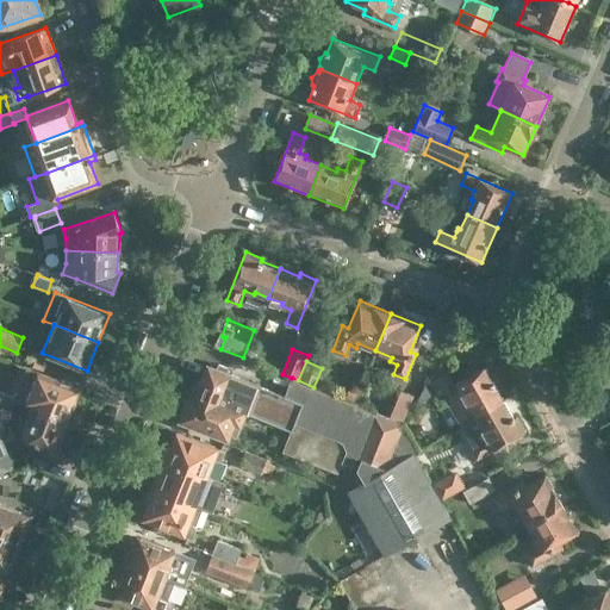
[(231,375),(234,369),(219,363),(217,369),(209,367),(200,386),(195,385),(182,419),(228,439),(229,435),(238,439),(244,423),(242,422),(246,412),(255,416),(250,427),(262,431),(261,434),(286,443),(292,430),(296,422),(303,404),(285,397),(231,375)]
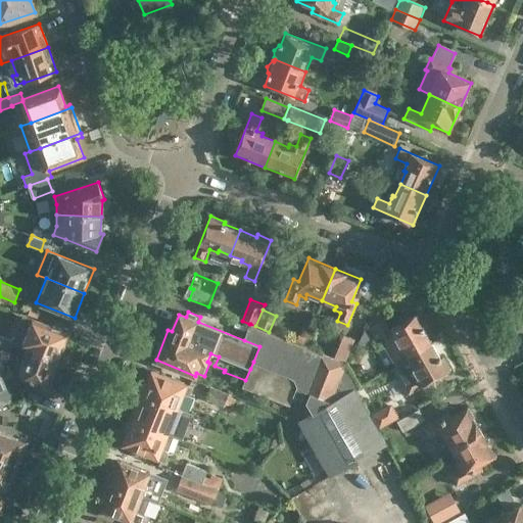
[(410,355),(432,342),(423,327),(426,326),(419,313),(389,329),(384,319),(365,330),(358,344),(364,345),(371,341),(371,342),(379,337),(395,365),(410,355)]
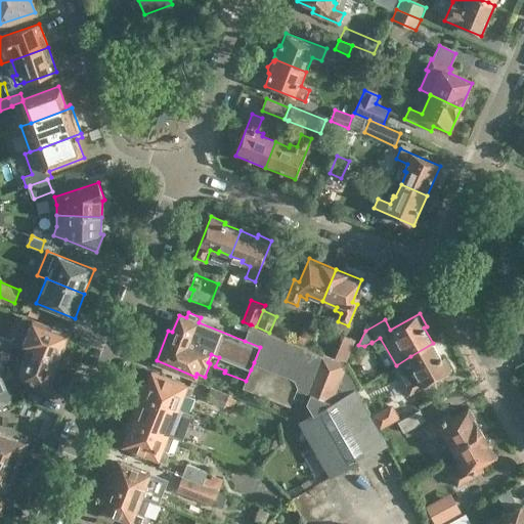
[(59,359),(69,335),(20,316),(17,326),(27,331),(22,345),(59,359)]
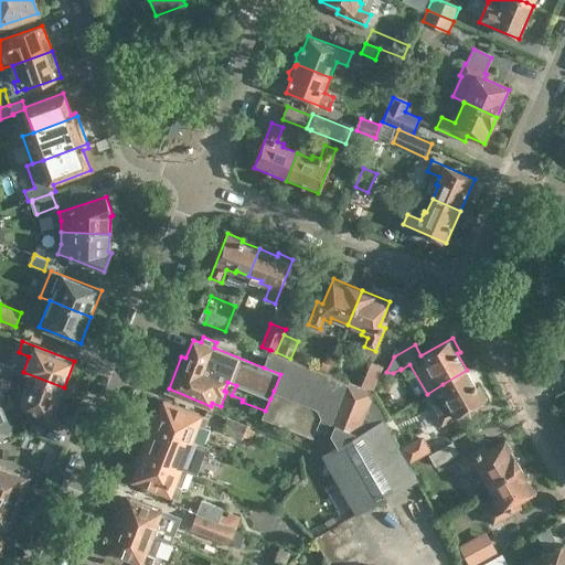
[(276,352),(270,350),(264,368),(280,374),(274,391),(270,398),(265,411),(263,418),(312,438),(317,428),(331,435),(338,446),(334,448),(322,455),(337,481),(352,508),(356,515),(418,480),(409,464),(404,454),(385,420),(390,418),(375,394),(376,393),(373,392),(359,386),(290,359),(276,352)]
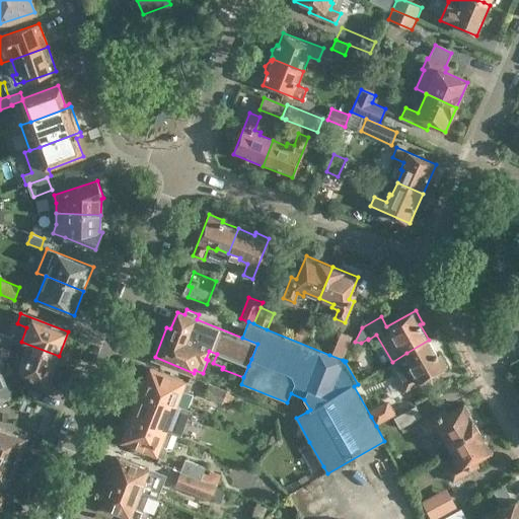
[(343,360),(353,337),(342,331),(340,331),(329,355),(343,360)]
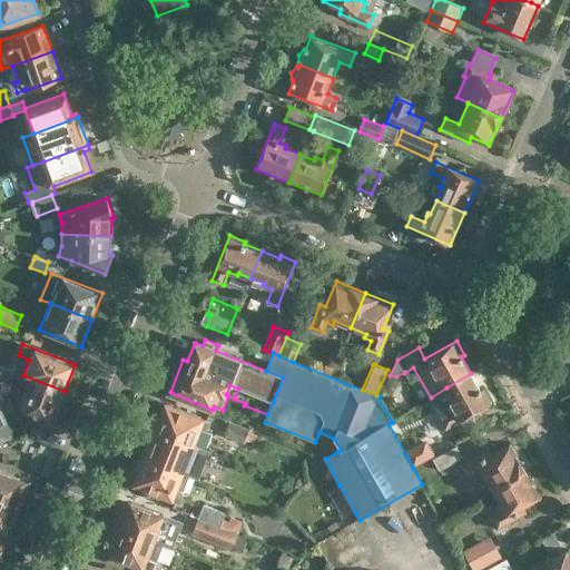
[(10,381),(13,371),(0,365),(0,376),(0,377),(10,381)]
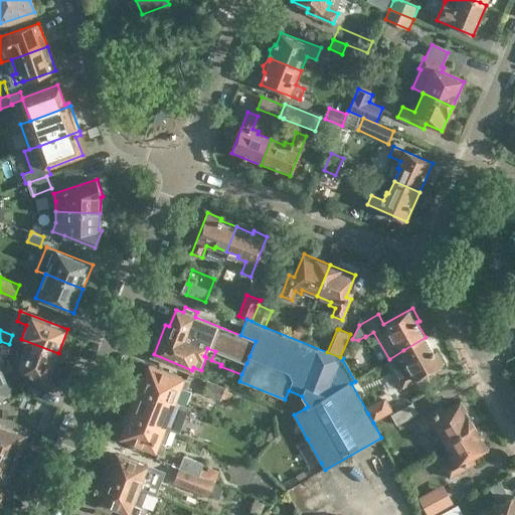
[(425,337),(403,350),(408,361),(406,362),(411,369),(399,376),(405,385),(444,364),(436,351),(435,352),(425,337)]
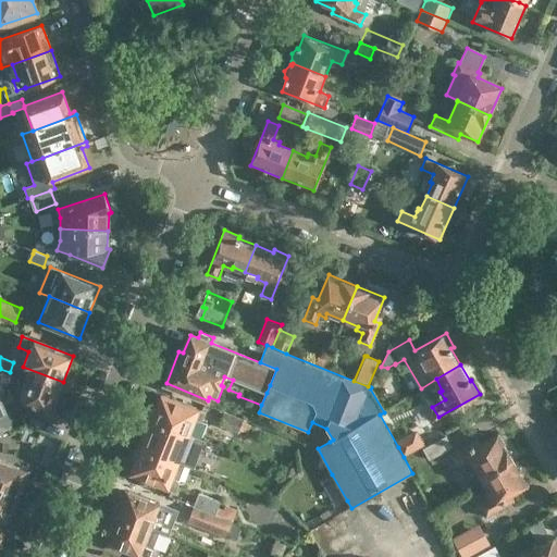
[(19,394),(24,405),(27,404),(50,413),(63,382),(23,367),(22,369),(28,371),(19,394)]
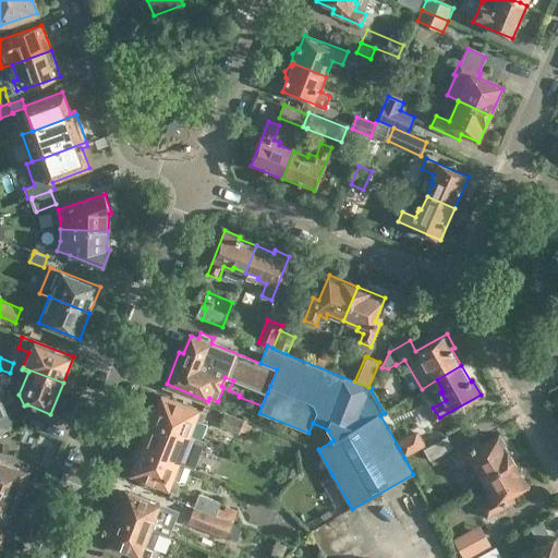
[(202,438),(207,424),(203,422),(206,413),(162,396),(158,407),(155,408),(150,421),(189,436),(190,435),(202,438)]
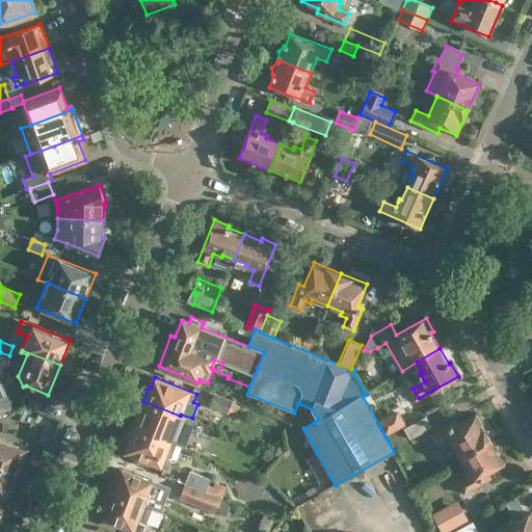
[(0,414),(12,410),(0,380),(0,414)]
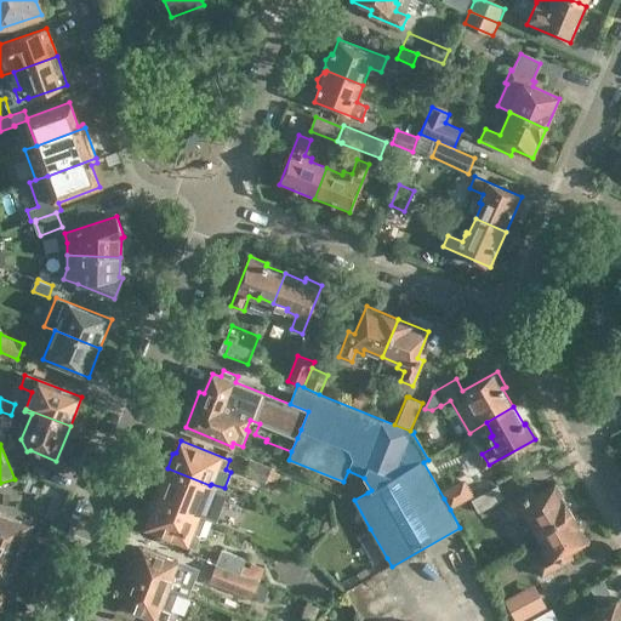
[(250,460),(272,468),(273,468),(277,457),(263,451),(262,454),(252,449),(249,459),(250,460)]
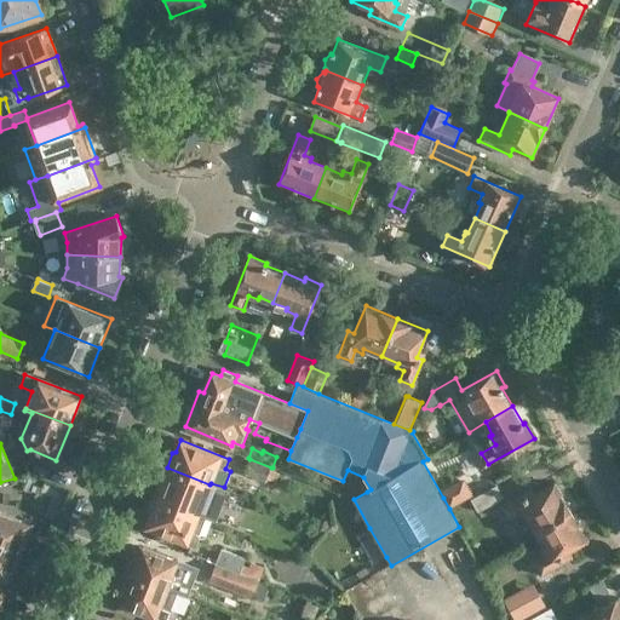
[(271,468),(250,459),(244,474),(265,482),(267,478),(271,469),(271,468)]
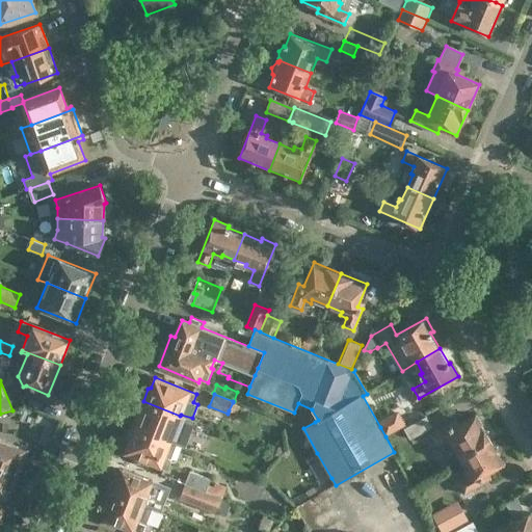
[(200,453),(203,445),(180,435),(181,432),(175,430),(180,416),(143,401),(133,426),(169,442),(177,444),(200,453)]
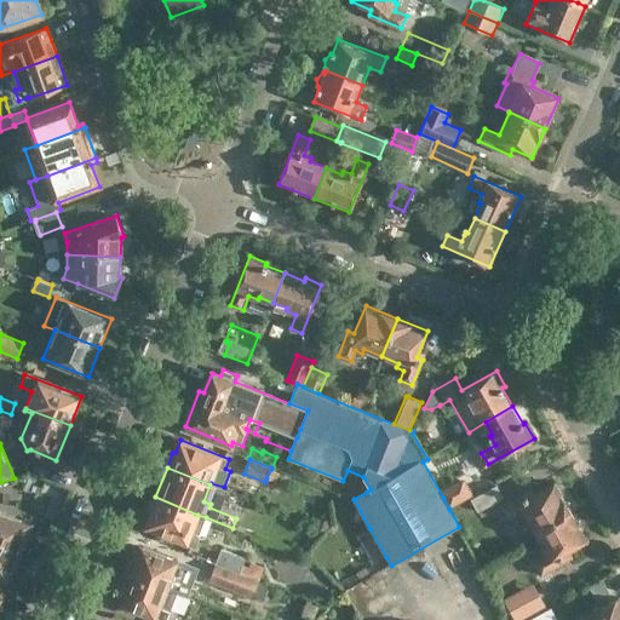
[(271,469),(267,478),(277,482),(281,472),(271,469)]
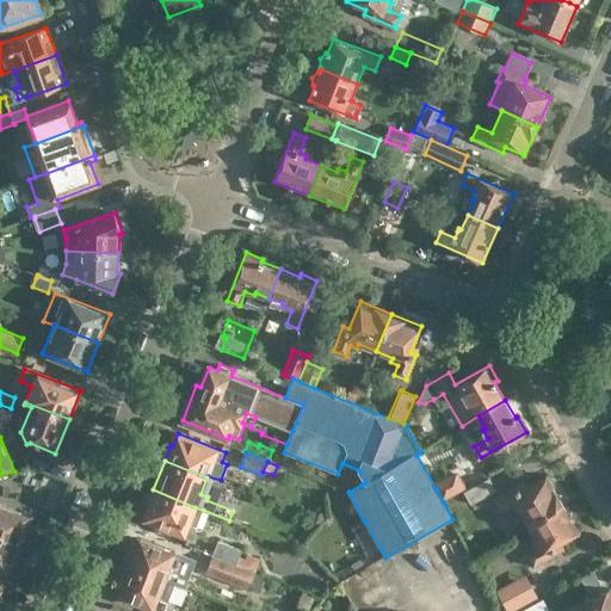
[(349,492),(362,485),(357,476),(337,487),(338,488),(338,487),(349,492)]
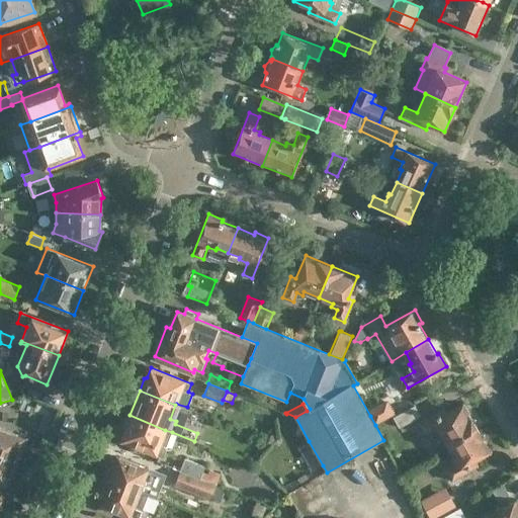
[(370,416),(375,425),(395,414),(390,404),(370,416)]
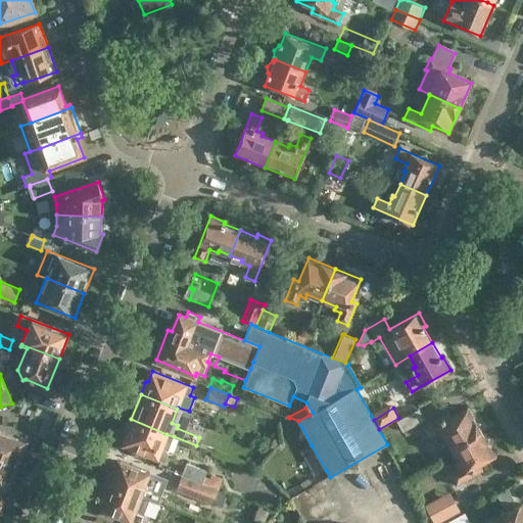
[(452,448),(481,432),(468,408),(446,419),(444,415),(424,426),(430,436),(438,431),(440,435),(443,433),(452,448)]
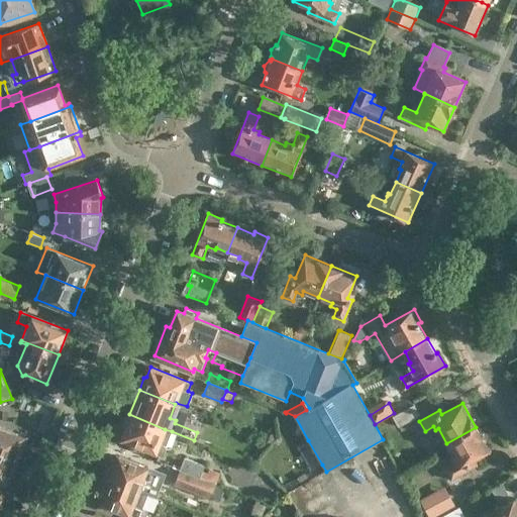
[(414,405),(393,416),(399,426),(420,415),(414,405)]
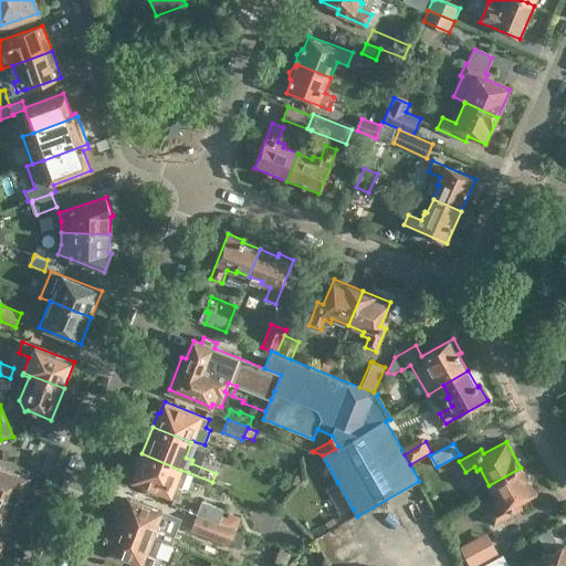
[(178,498),(182,488),(188,472),(180,470),(142,453),(139,460),(140,463),(134,480),(178,498)]
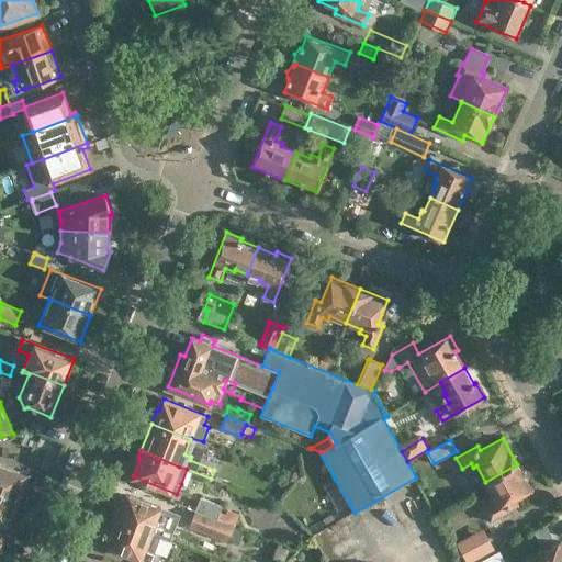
[(0,493),(19,501),(29,475),(0,463),(0,493)]
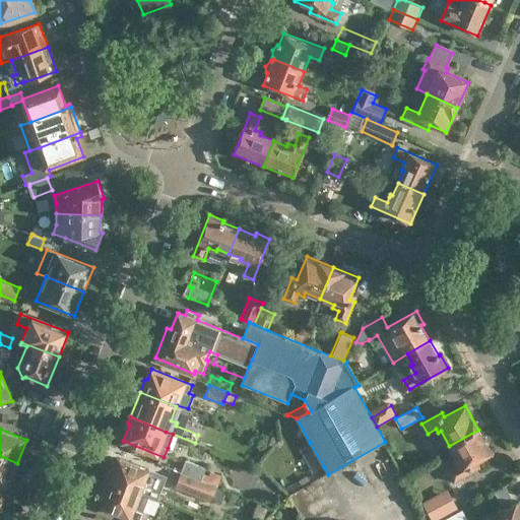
[(478,430),(449,446),(457,460),(454,461),(457,466),(449,471),(455,481),(473,470),(471,466),(493,454),(478,430)]
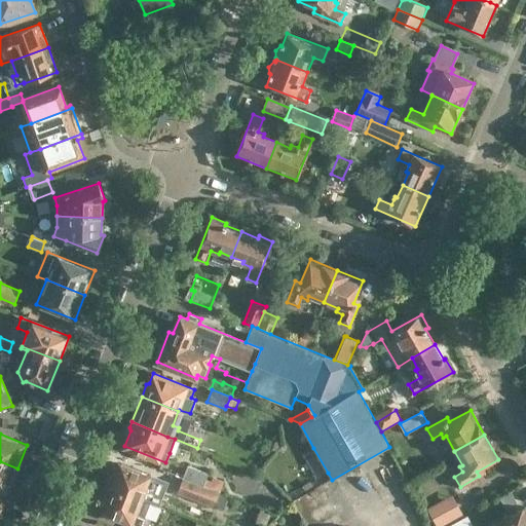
[(328,473),(313,448),(303,454),(316,479),(328,473)]
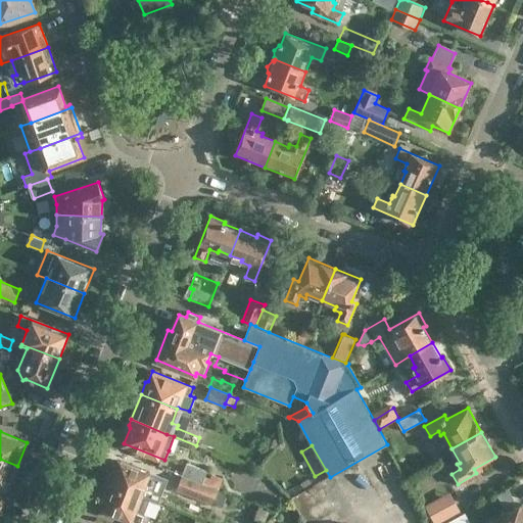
[(0,459),(0,486),(8,489),(17,466),(0,459)]
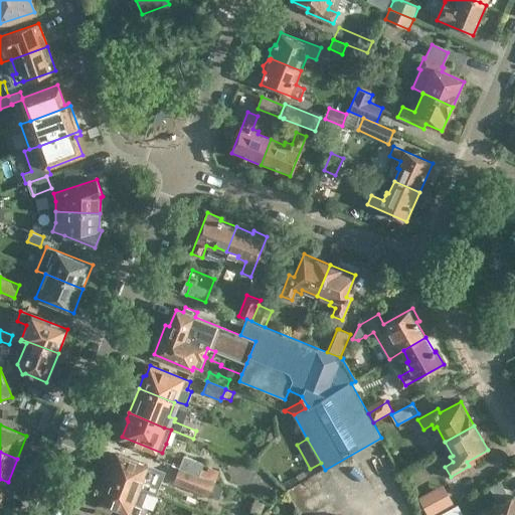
[(107,467),(104,476),(148,493),(157,470),(117,454),(114,462),(112,461),(110,466),(107,467)]
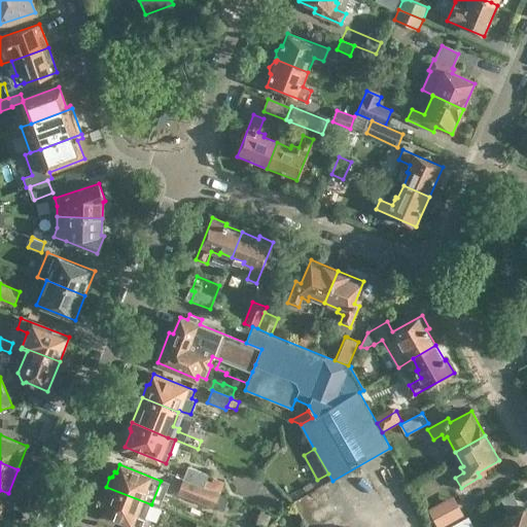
[(212,482),(207,480),(209,473),(188,466),(183,479),(221,493),(225,482),(213,478),(212,482)]
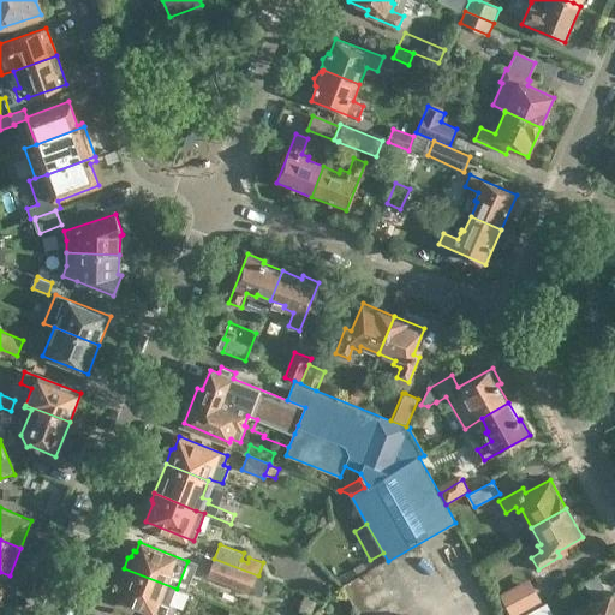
[(208,573),(214,559),(192,549),(187,561),(204,571),(208,573)]
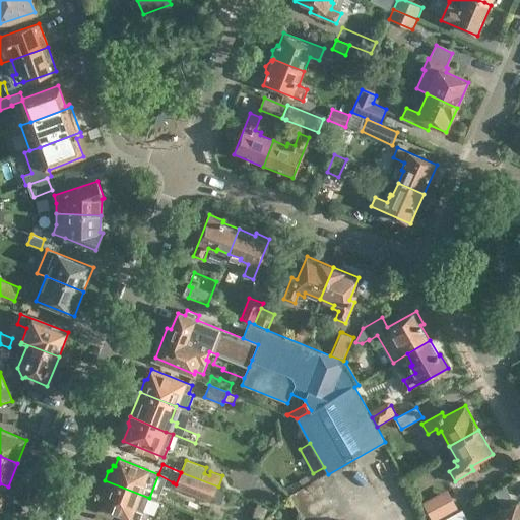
[(212,502),(213,500),(217,488),(218,486),(181,472),(176,484),(175,488),(212,502)]
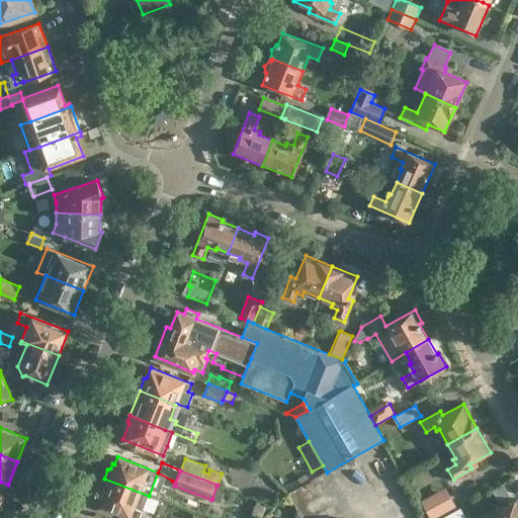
[(140,517),(149,496),(104,479),(100,488),(102,490),(100,495),(102,496),(99,504),(136,517),(140,517)]
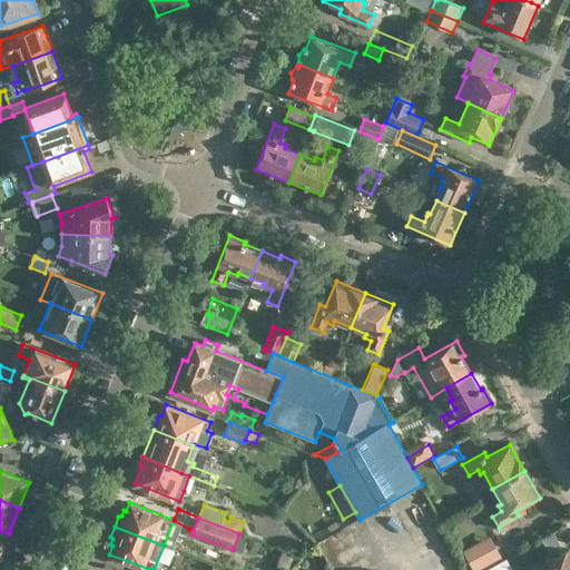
[(243,551),(248,539),(238,534),(234,548),(243,551)]
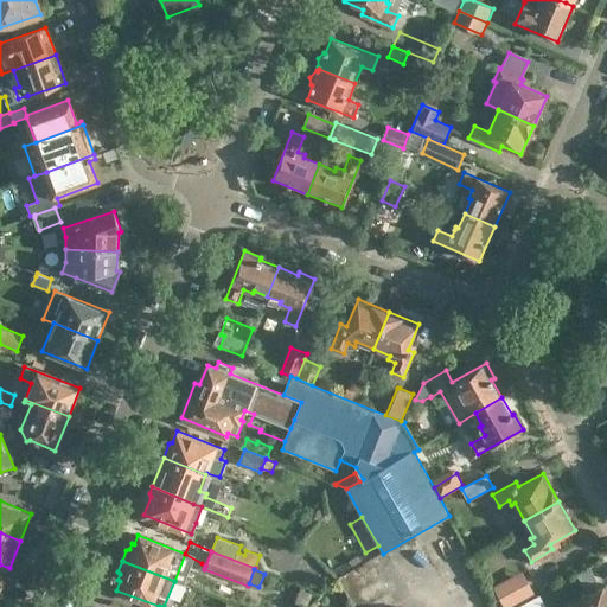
[(503,606),(515,606),(529,599),(536,595),(522,570),(492,587),(497,594),(503,606)]
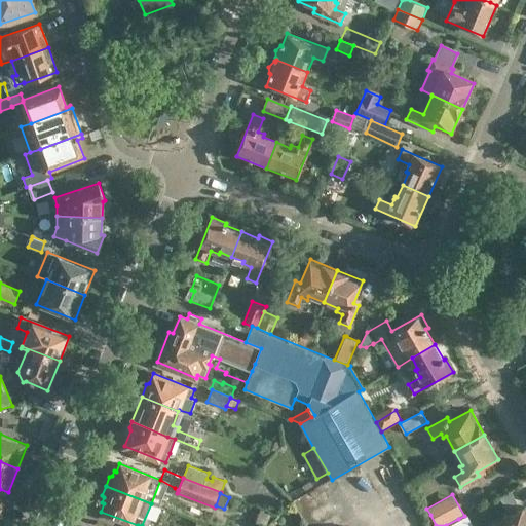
[(478,525),(494,517),(487,504),(467,516),(449,525),(478,525)]
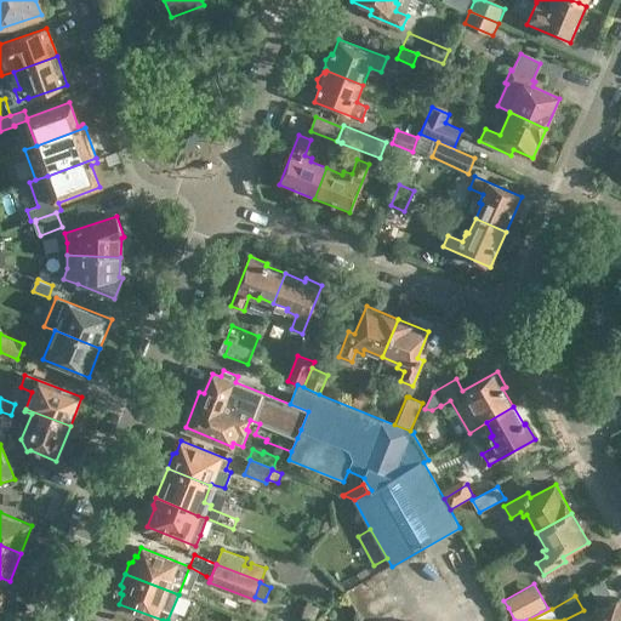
[(620,620),(620,599),(620,598),(608,605),(602,604),(577,617),(579,620),(620,620)]
